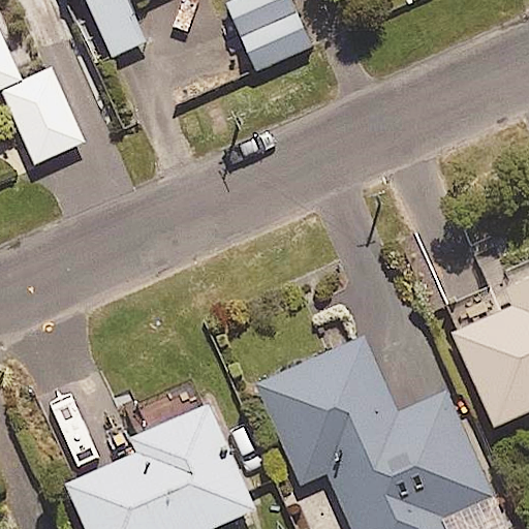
[(85,0),(110,56),(145,40),(127,0),(85,0)]
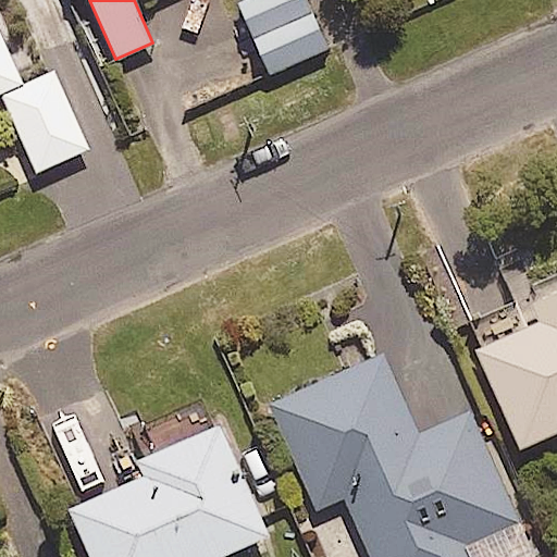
[(325,48),(305,0),(239,0),(237,1),(268,72),(325,48)]
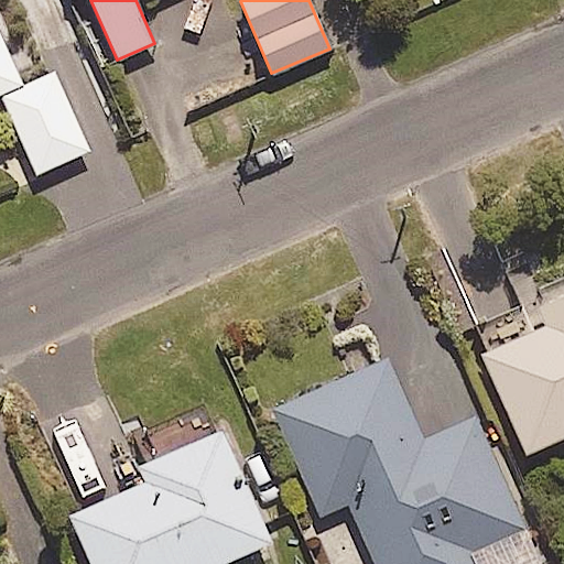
[(0,90),(17,85),(0,41),(0,90)]
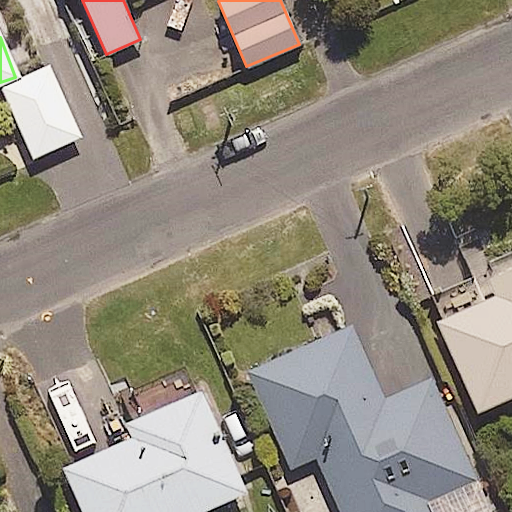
[(511,262),(484,275),(491,290),(435,315),(476,409),(511,392),(511,262)]
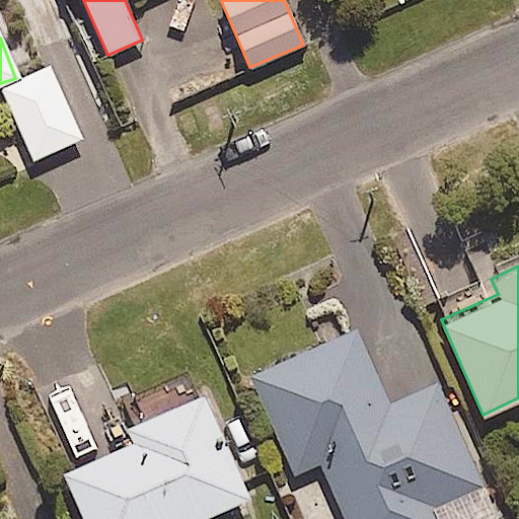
[(389,404),(354,328),(250,377),(296,472),(319,461),(346,518),(499,518),(436,383),(389,404)]
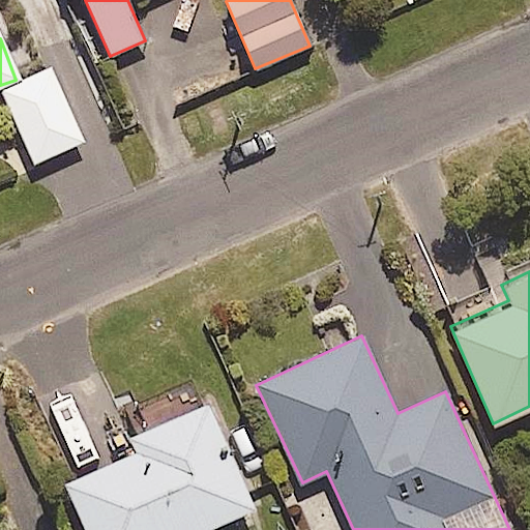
[(199,529),(252,507),(206,404),(111,445),(117,459),(64,481),(85,529),(199,529)]
